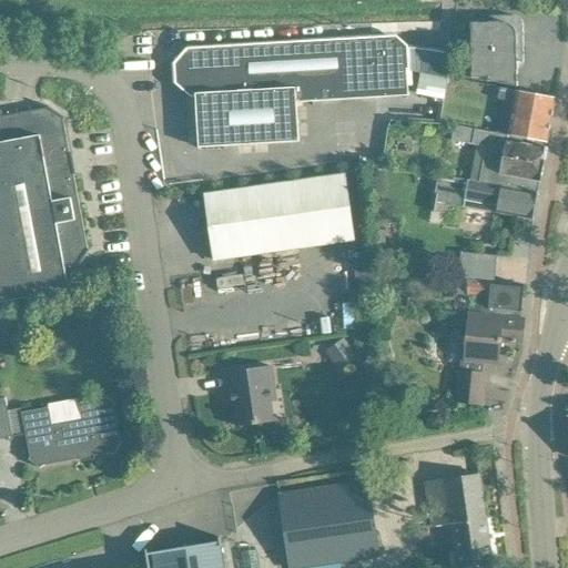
[(515,17),(513,17),(489,17),(489,23),(470,23),(470,46),(472,79),(487,79),(487,82),(496,83),(517,88),(517,63),(524,63),(523,28),(523,27),(523,24),(523,23),(521,21),(520,20),(519,19),(518,18),(516,17),(515,17)]
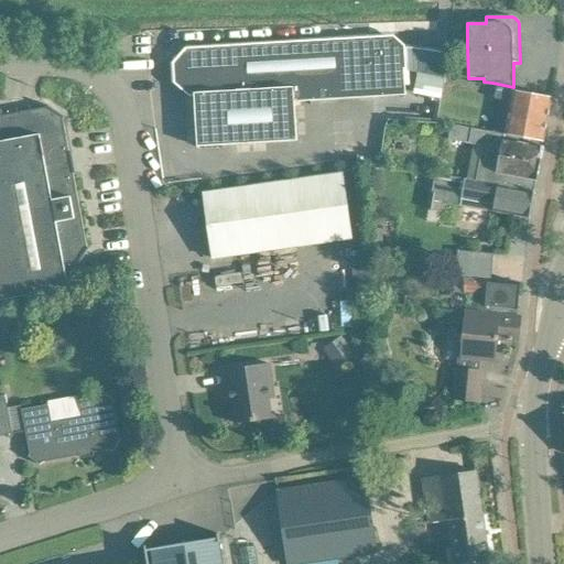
[(405,96),(404,69),(402,47),(393,39),(187,51),(179,61),(181,86),(191,95),(194,95),(197,148),(296,141),(294,104),(405,96)]
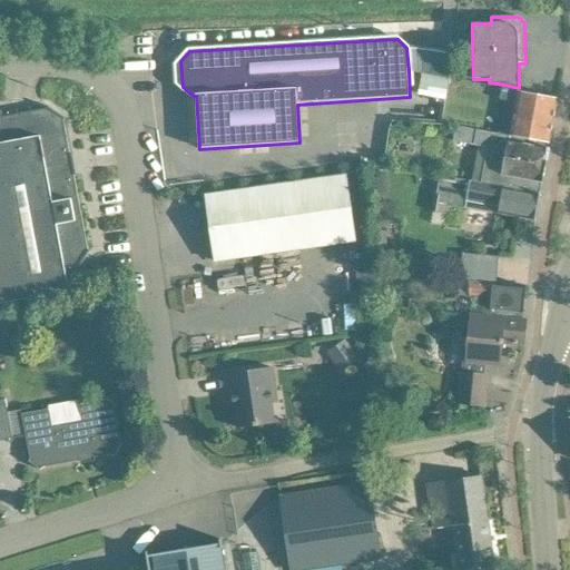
[(446,78),(435,76),(433,94),(443,96),(446,78)]
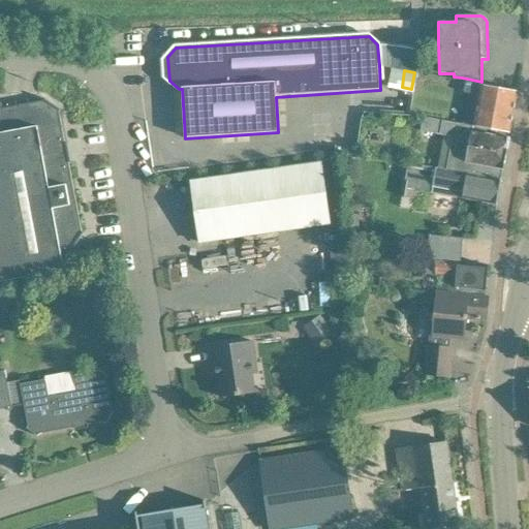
[(478,96),(472,126),(509,133),(518,92),(466,83),(464,93),(478,96)]
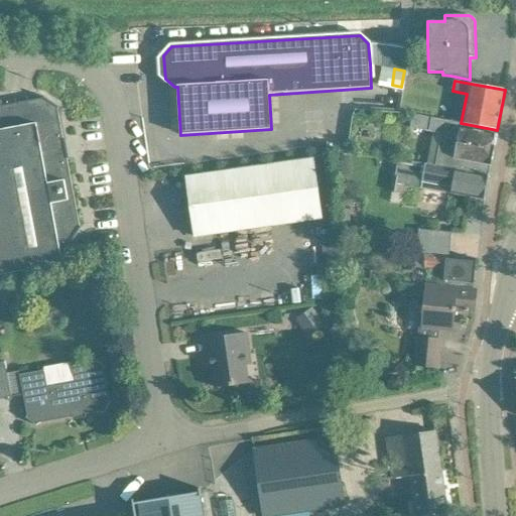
[(67,159),(70,159),(66,140),(63,140),(57,110),(59,108),(43,97),(41,99),(2,107),(1,102),(0,100),(0,275),(62,264),(58,244),(69,242),(71,244),(82,228),(80,226),(67,159)]
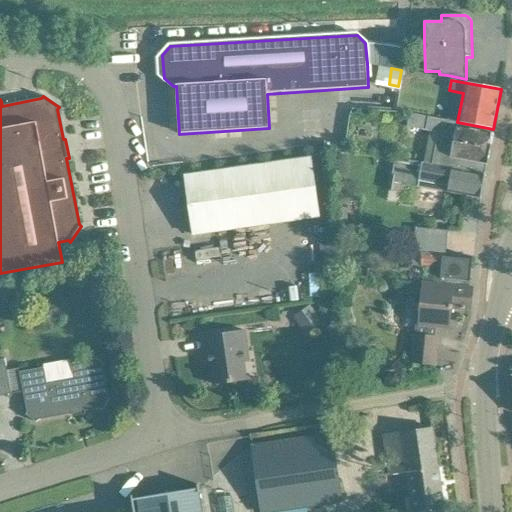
[(379,120),(402,123),(404,112),(381,108),(379,120)]
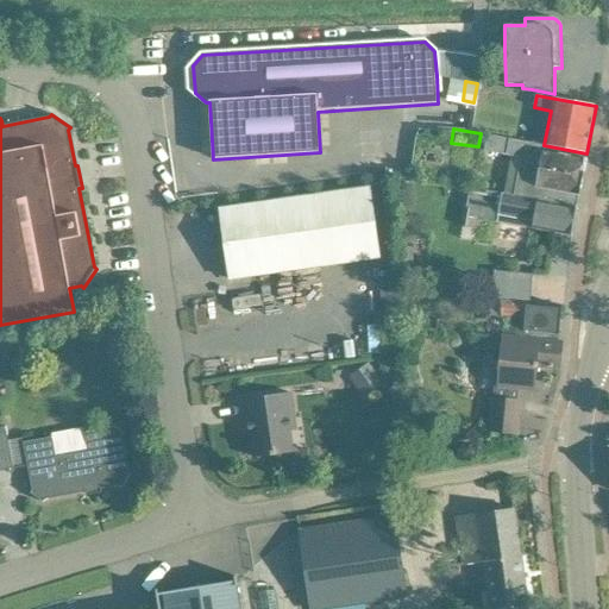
[(542,151),(544,145),(509,139),(506,156),(519,158),(512,199),(577,211),(584,173),(583,173),(585,158),(542,151)]
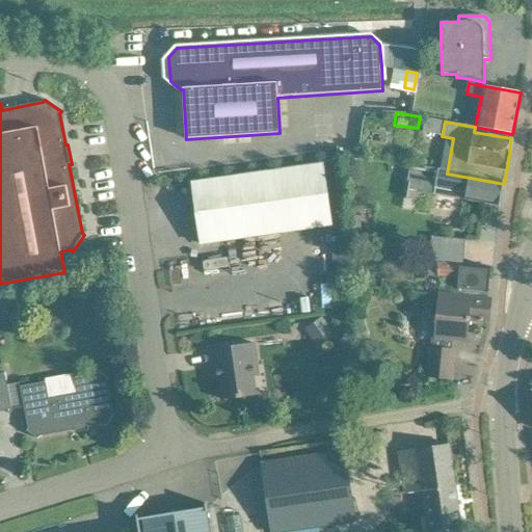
[(323,164),(213,180),(192,183),(201,244),(333,225),(323,164)]
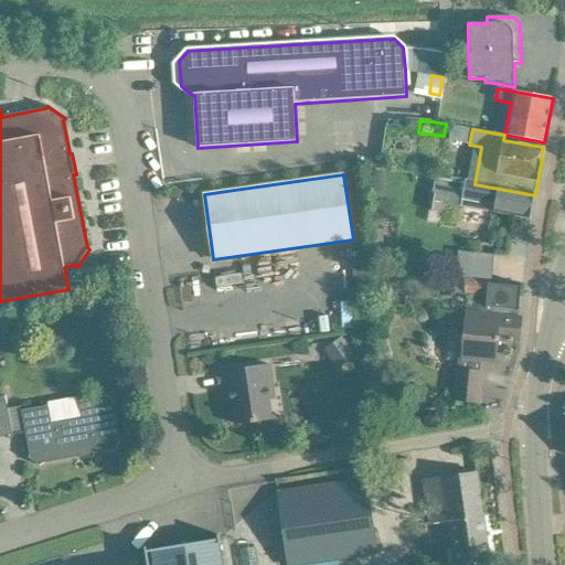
[(450,180),(446,204),(460,206),(461,201),(496,208),(494,213),(509,215),(530,220),(535,195),(475,184),(459,181),(450,180)]
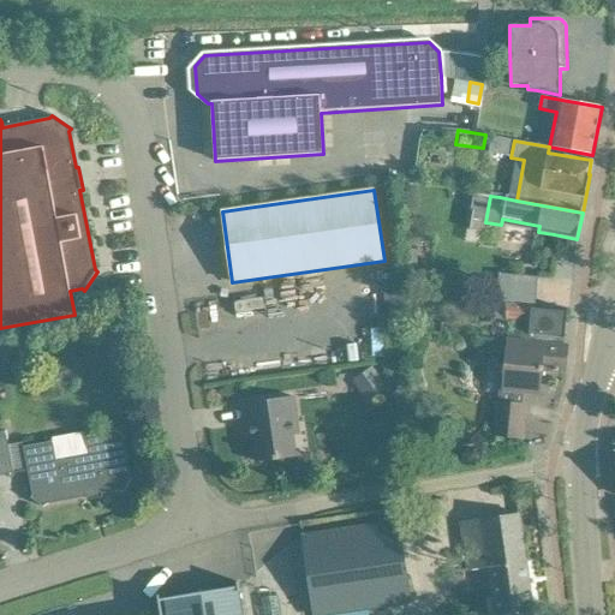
[(507,304),(535,308),(538,279),(509,276),(507,304)]
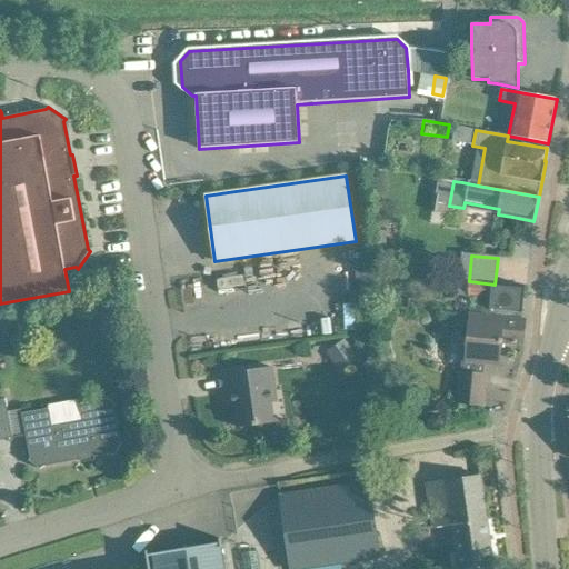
[(376,296),(375,273),(359,275),(359,296),(376,296)]
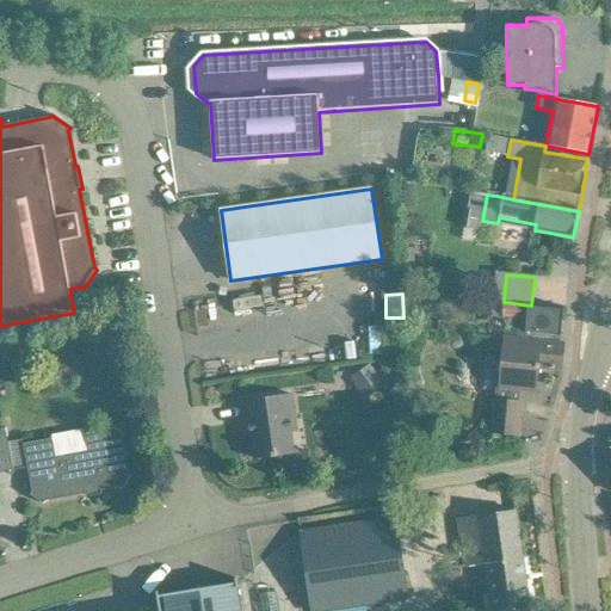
[(563,308),(531,306),(504,302),(503,302),(504,320),(528,322),(526,333),(561,337),(563,308)]
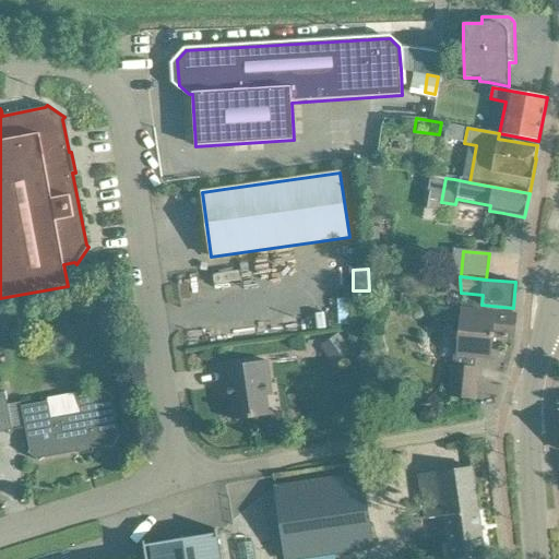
[(372,319),(388,321),(389,304),(373,302),(372,319)]
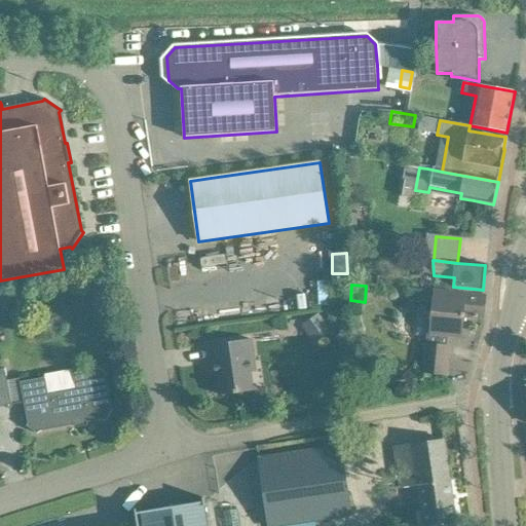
[(486,296),(483,296),(434,291),(429,335),(461,337),(463,316),(484,318),(486,296)]
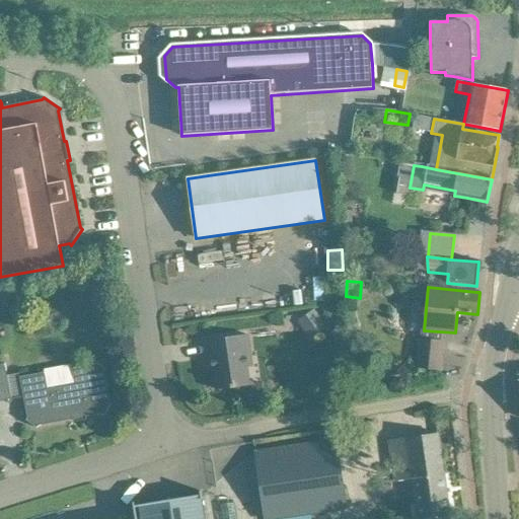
[(326,327),(314,310),(297,322),(309,340),(326,327)]
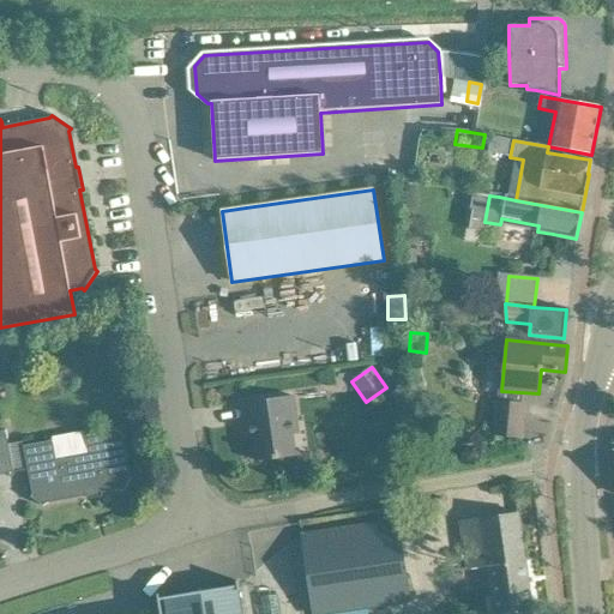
[(289,417),(295,417),(293,396),(265,401),(241,404),(244,425),(252,423),(257,462),(295,457),(289,417)]
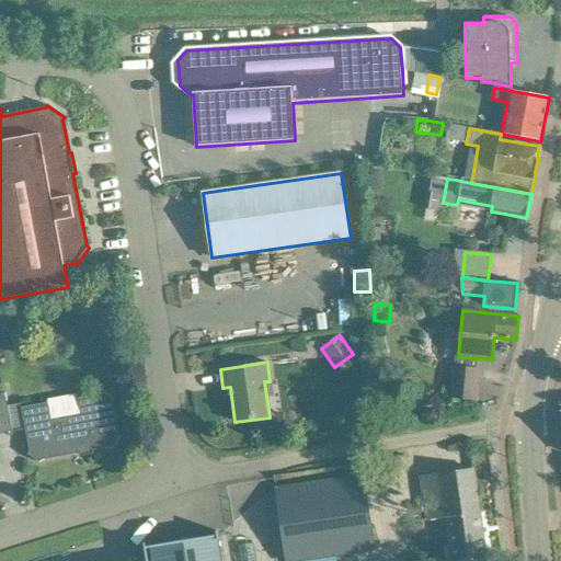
[(455,367),(451,398),(476,400),(478,369),(455,367)]
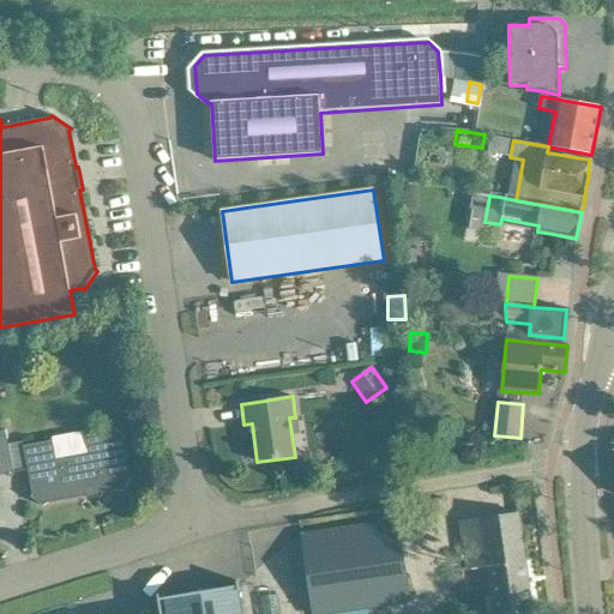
[(109,431),(85,435),(26,446),(25,441),(8,445),(6,431),(0,432),(0,475),(28,470),(32,494),(31,498),(44,506),(47,504),(120,491),(122,492),(132,479),(130,476),(122,440),(124,437),(110,428),(109,431)]
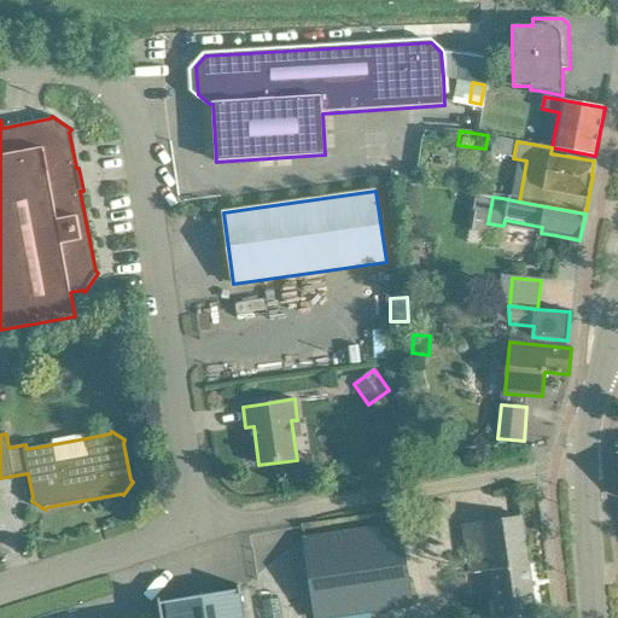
[(395,459),(383,459),(384,472),(396,471),(395,459)]
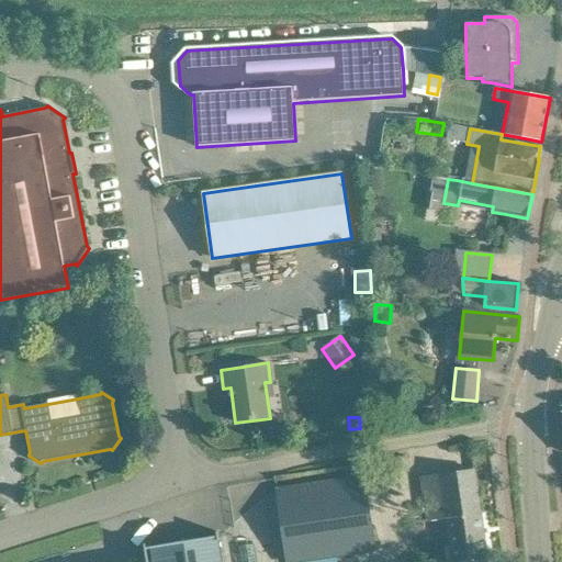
[(422,478),(425,499),(427,521),(446,519),(452,561),(453,561),(487,558),(474,470),(422,478)]
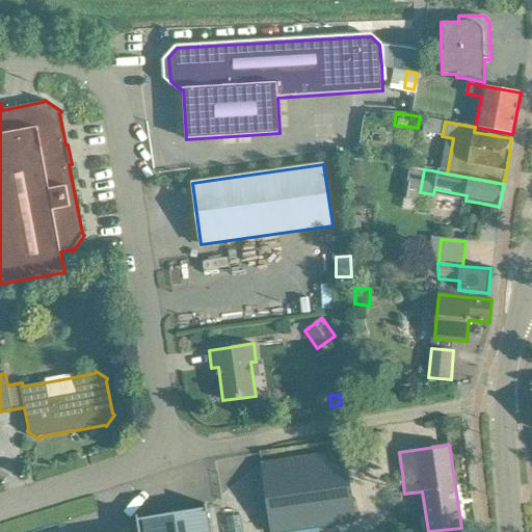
[(276,531),(354,521),(347,473),(344,453),(262,464),(271,531),(276,531)]
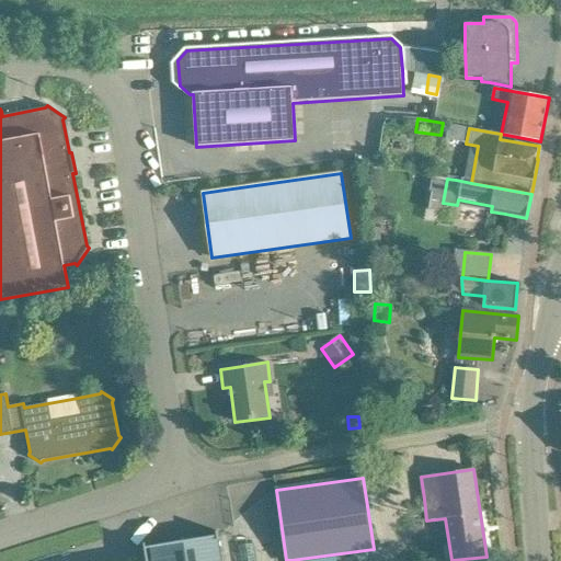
[(220,560),(220,558),(216,536),(151,547),(152,560),(220,560)]
